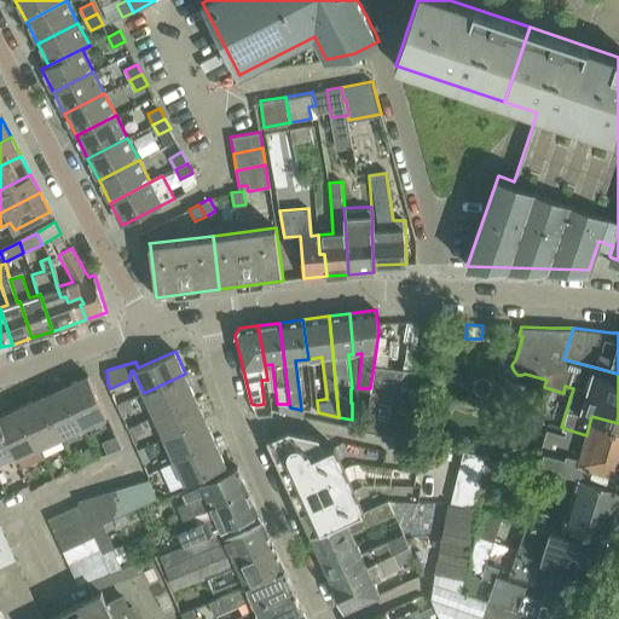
[(374,365),(370,388),(366,412),(365,428),(394,432),(404,370),(374,365)]
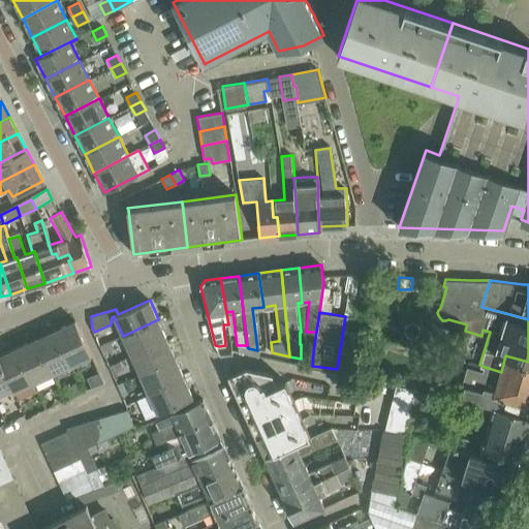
[(337,370),(336,373),(352,375),(362,318),(345,316),(337,369),(337,370)]
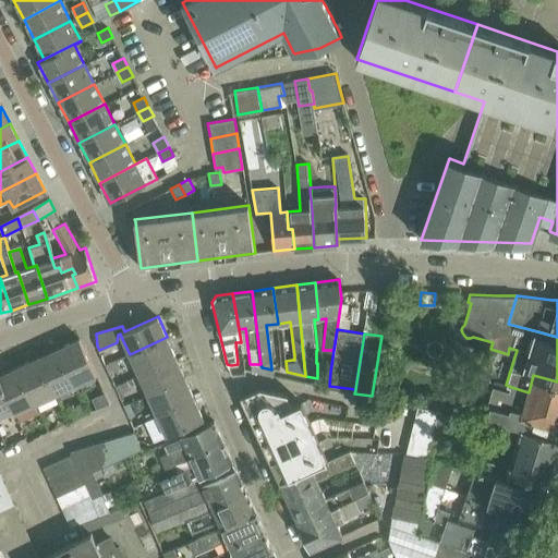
[(177,358),(167,337),(130,354),(138,375),(177,358)]
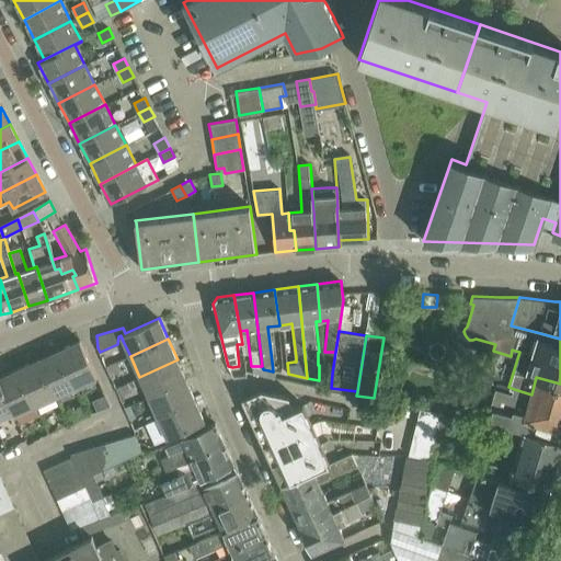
[(98,377),(80,340),(59,350),(77,387),(98,377)]
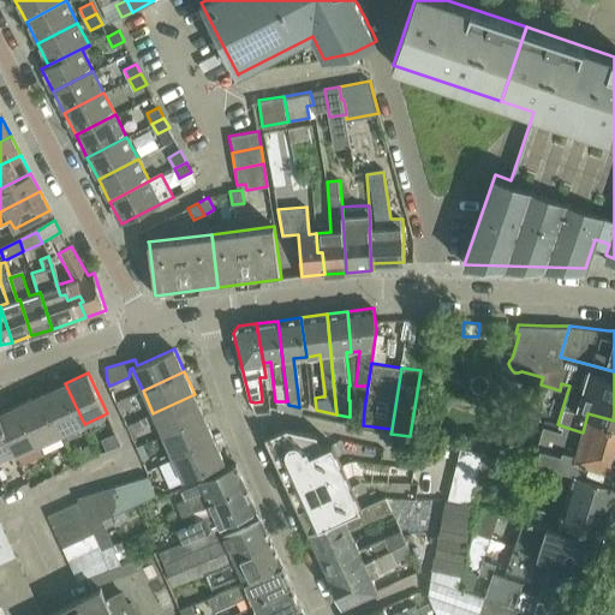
[(63,435),(84,424),(65,383),(43,393),(63,435)]
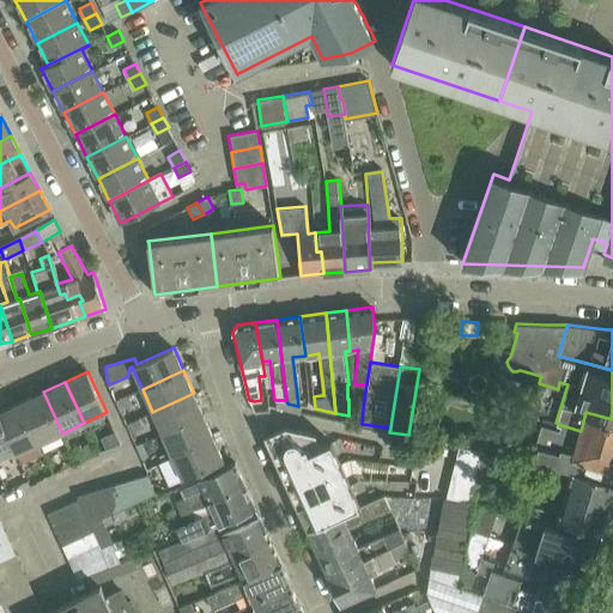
[(40,443),(62,434),(43,392),(20,402),(40,443)]
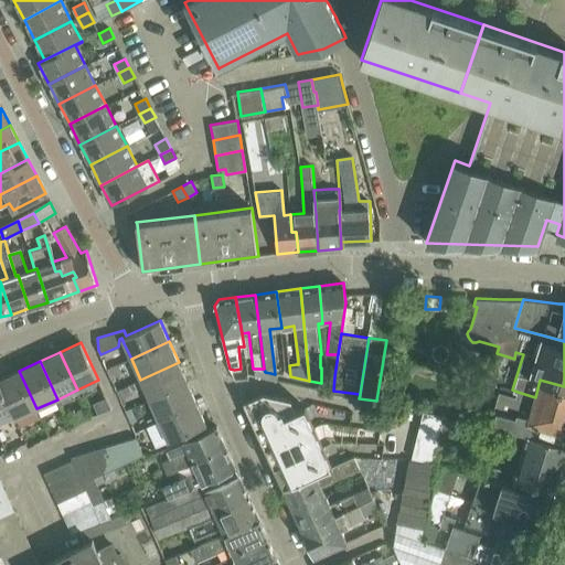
[(188,383),(179,362),(140,380),(149,400),(188,383)]
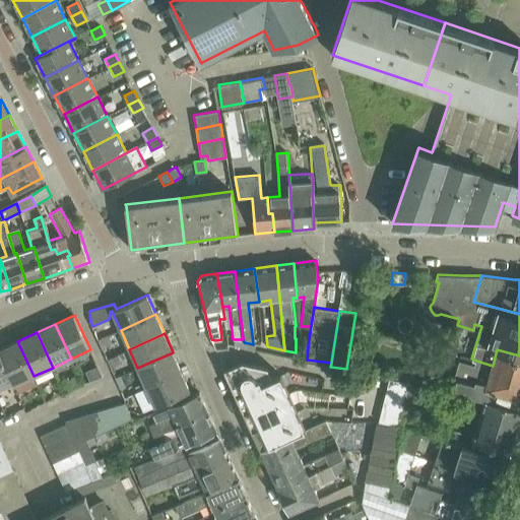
[(109,335),(99,340),(102,347),(113,342),(109,335)]
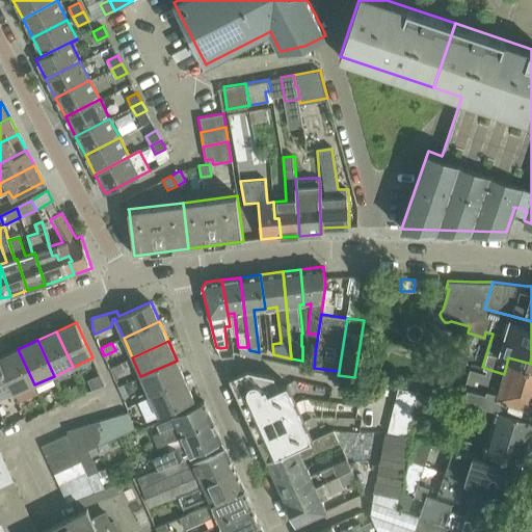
[(16,394),(34,384),(18,349),(0,356),(0,358),(12,387),(16,394)]
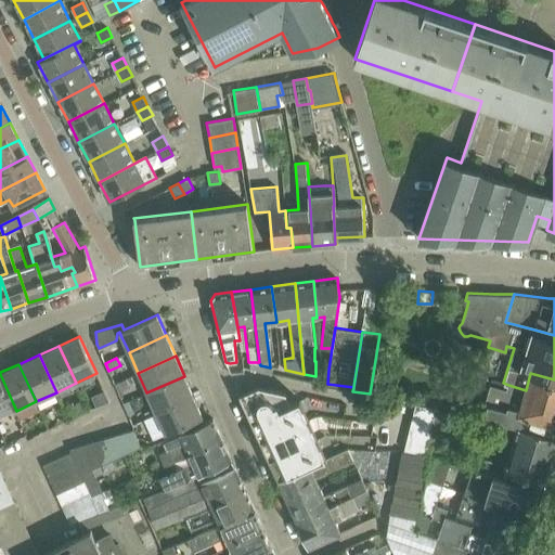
[(315,368),(315,376),(318,377),(317,382),(326,384),(327,384),(328,370),(315,368)]
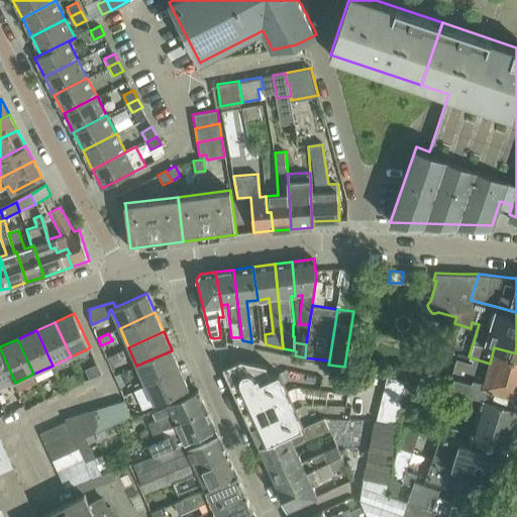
[(452,376),(448,389),(483,397),(516,406),(516,353),(494,347),(490,364),(474,358),(473,363),(457,358),(452,376)]
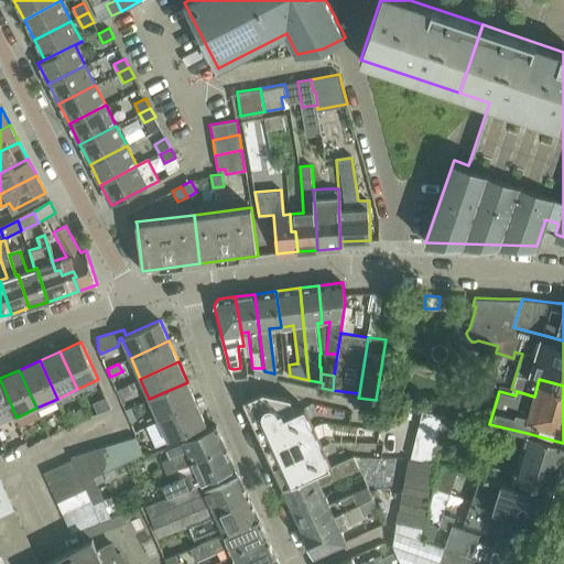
[(0,415),(13,410),(0,380),(0,415)]
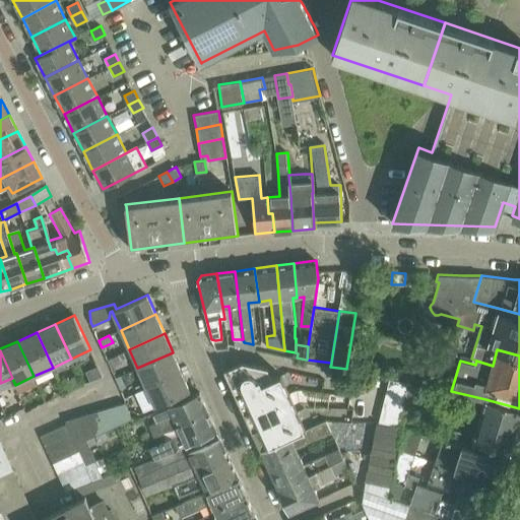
[(137,368),(146,387),(182,372),(173,352),(137,368)]
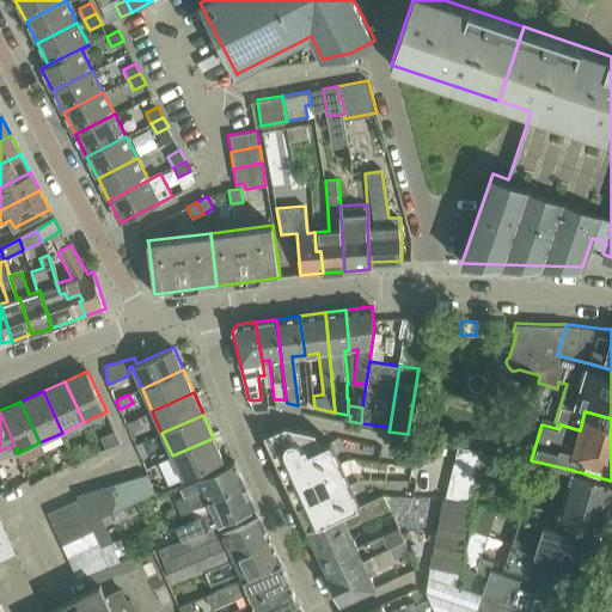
[(267,433),(264,434),(276,459),(319,440),(316,432),(286,426),(267,434),(267,433)]
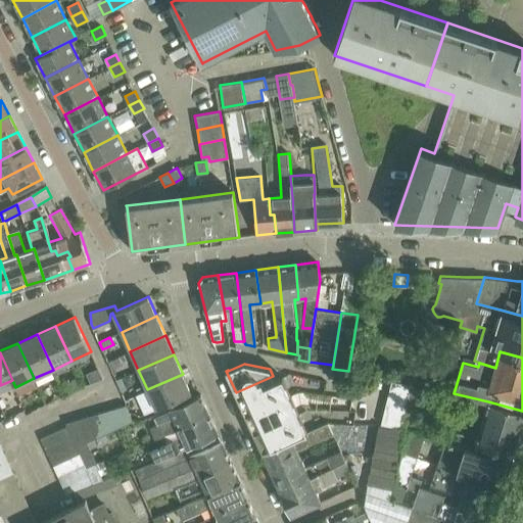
[(147,389),(136,394),(144,414),(191,392),(183,374),(147,389)]
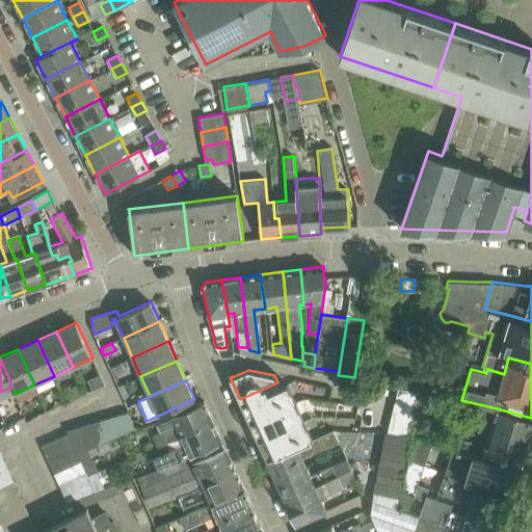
[(277,382),(240,399),(248,420),(294,399),(287,383),(278,387),(277,382)]
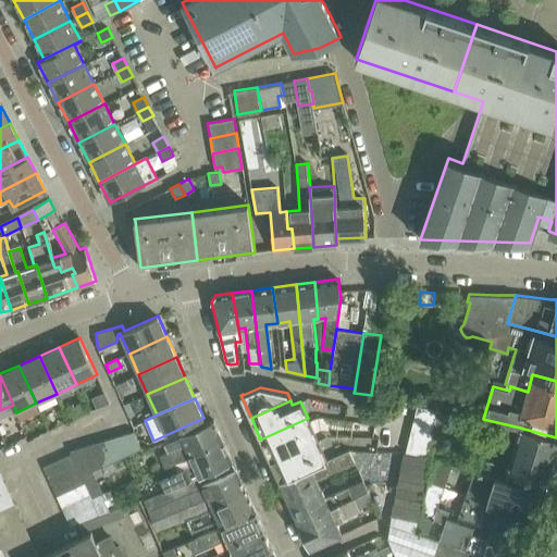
[(64,412),(69,421),(88,411),(85,403),(64,412)]
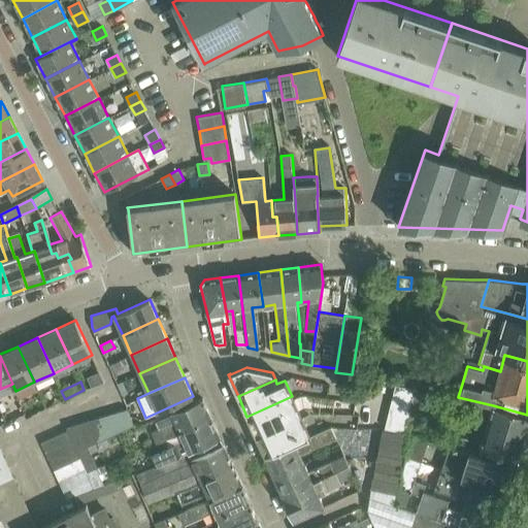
[(122,382),(118,384),(122,394),(127,392),(122,382)]
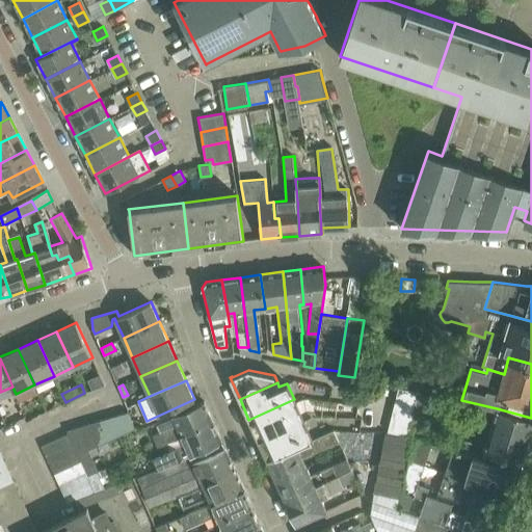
[(422,393),(398,387),(388,431),(411,437),(422,393)]
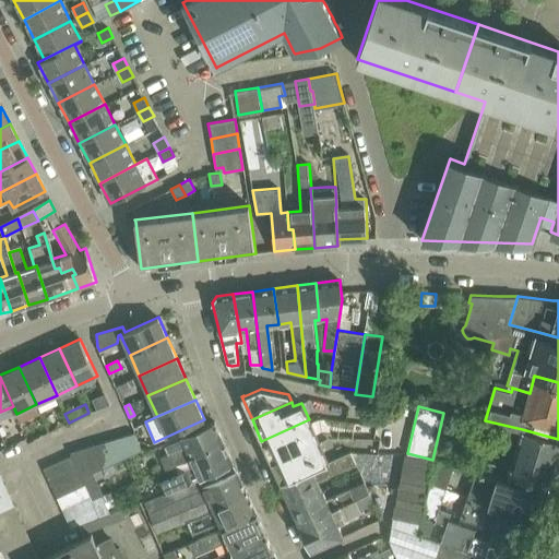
[(309,419),(261,441),(271,462),(319,440),(309,419)]
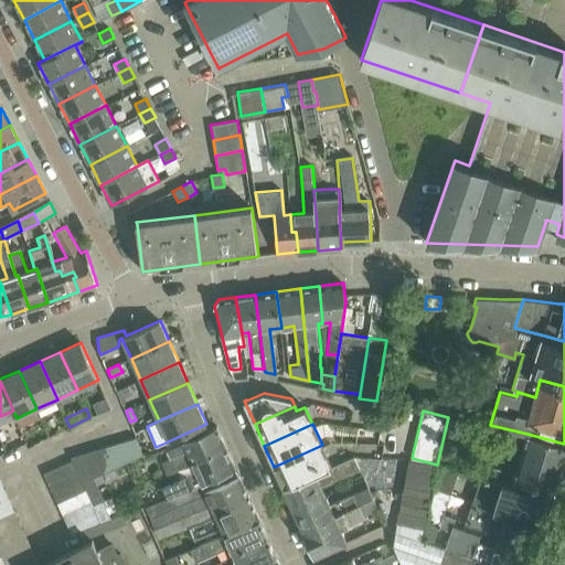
[(171,460),(163,464),(168,473),(179,469),(192,462),(226,447),(216,426),(167,449),(171,460)]
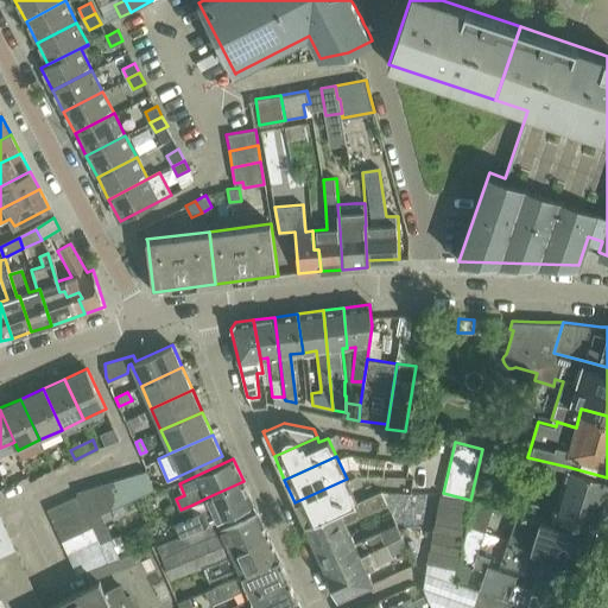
[(607,491),(607,477),(568,467),(555,517),(597,529),(607,491)]
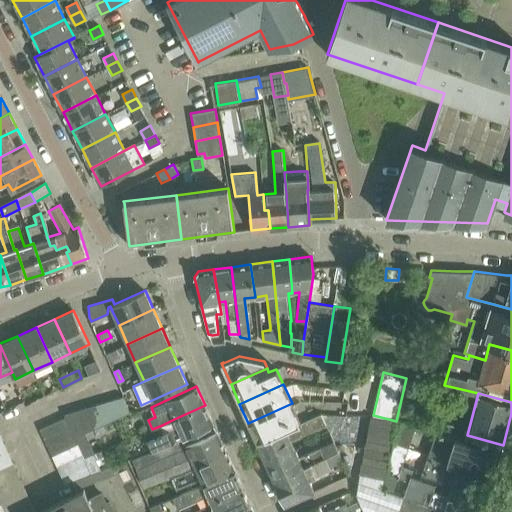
[(129,410),(123,396),(108,401),(115,417),(129,410)]
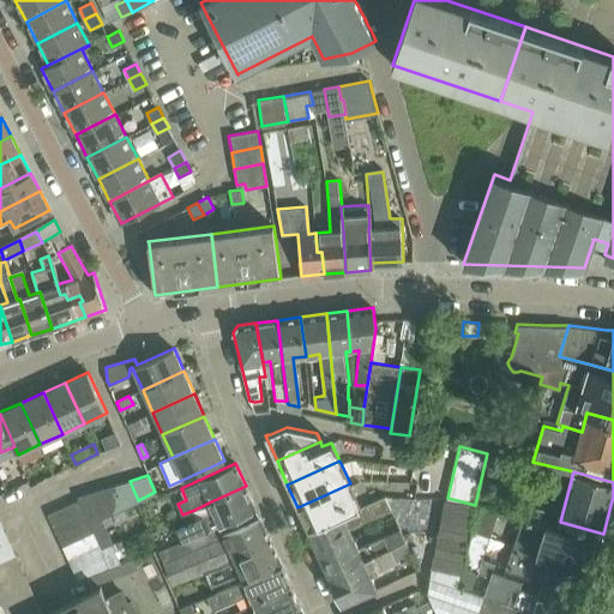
[(130,481),(112,486),(121,507),(138,500),(130,481)]
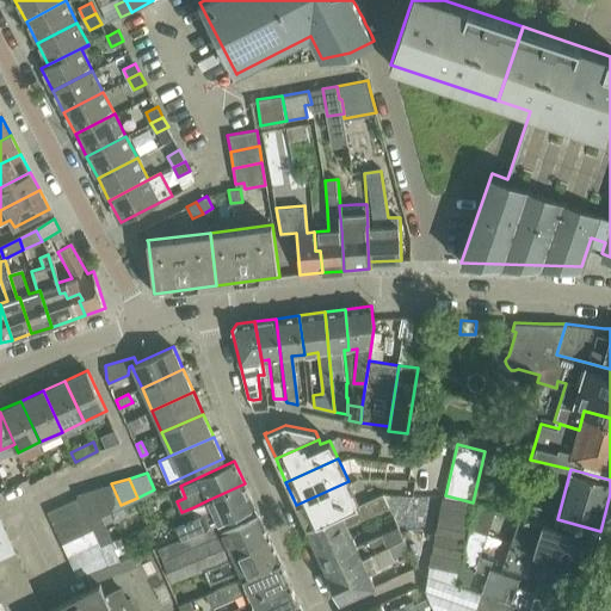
[(349,481),(296,505),(307,529),(359,505),(349,481)]
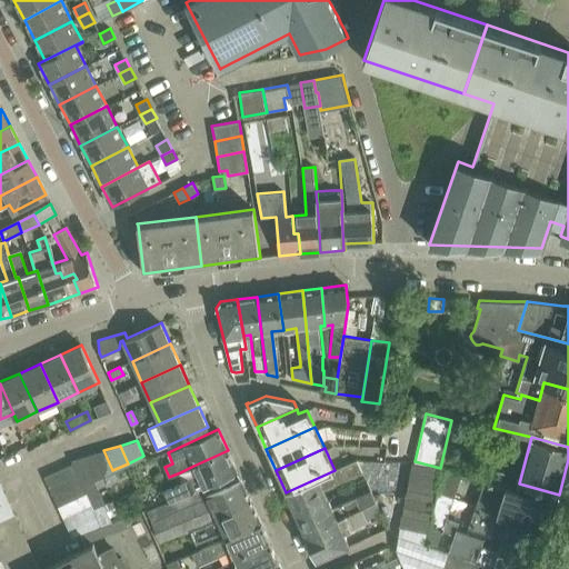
[(103,450),(88,455),(98,477),(112,470),(103,450)]
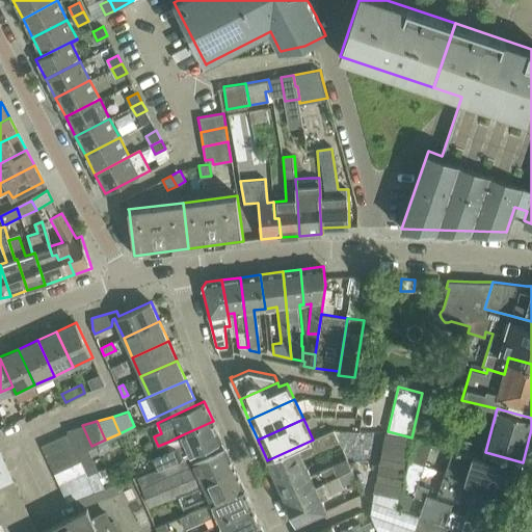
[(222,442),(213,421),(181,435),(185,445),(150,458),(154,469),(222,442)]
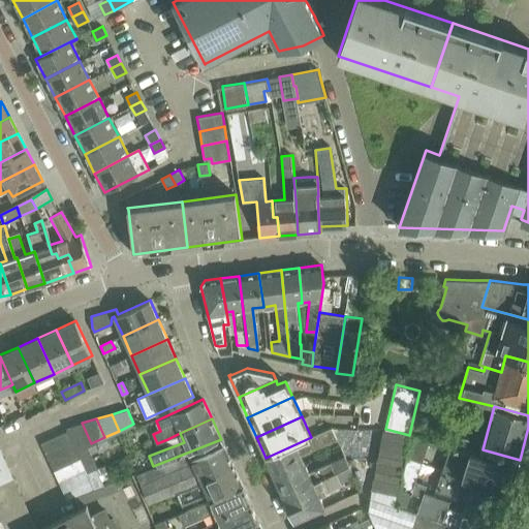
[(91,443),(82,423),(67,427),(73,440),(78,449),(87,445),(91,443)]
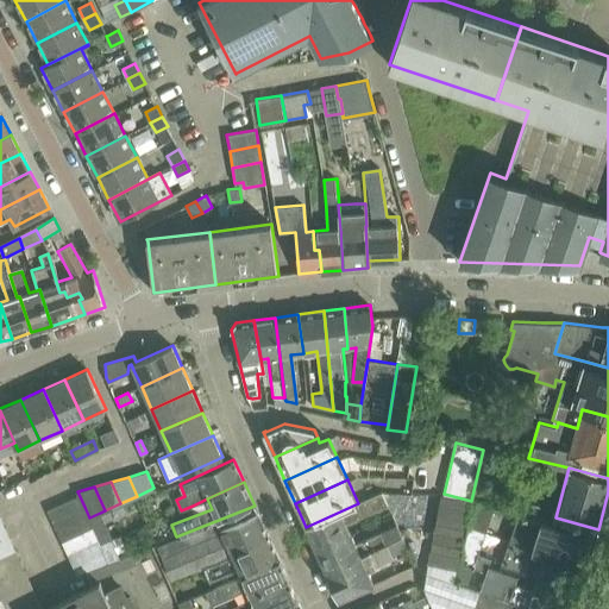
[(85,507),(77,491),(76,491),(79,496),(48,509),(52,521),(85,507)]
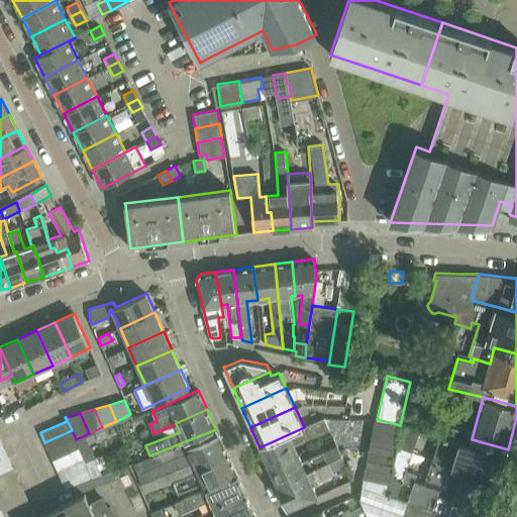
[(324,417),(304,427),(260,447),(267,462),(297,449),(296,446),(329,430),(324,417)]
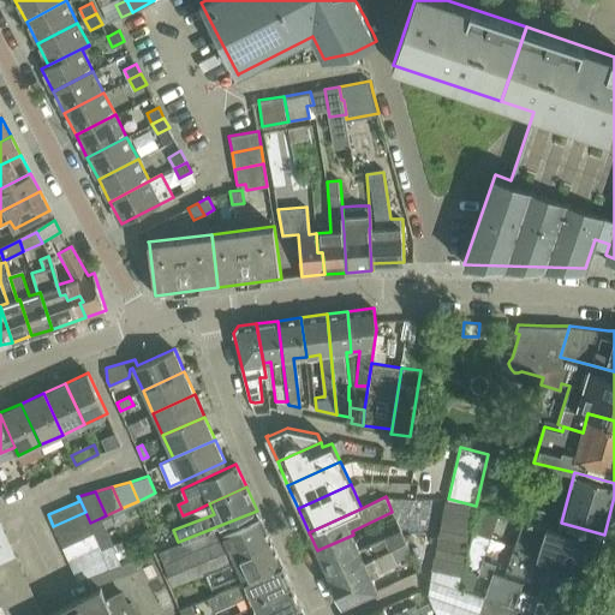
[(445,500),(431,569),(460,575),(473,506),(445,500)]
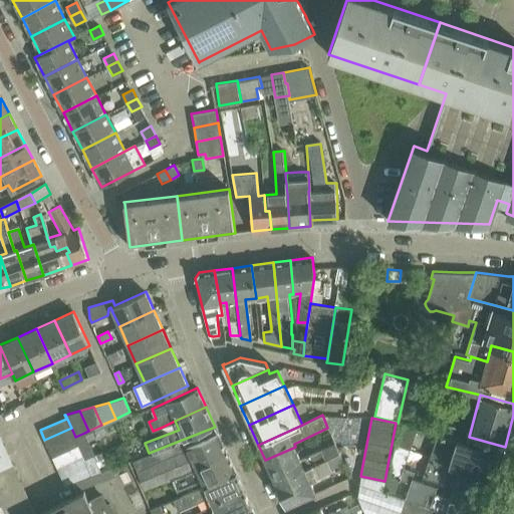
[(427,428),(438,431),(455,437),(458,426),(429,418),(427,428)]
